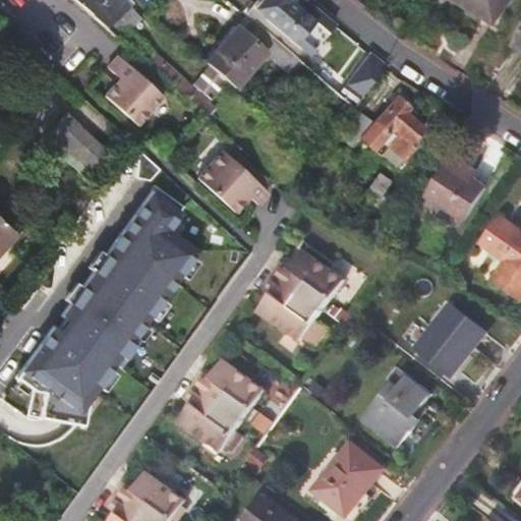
[(75,0),(105,26),(126,6),(128,5),(126,3),(122,0),(75,0)]
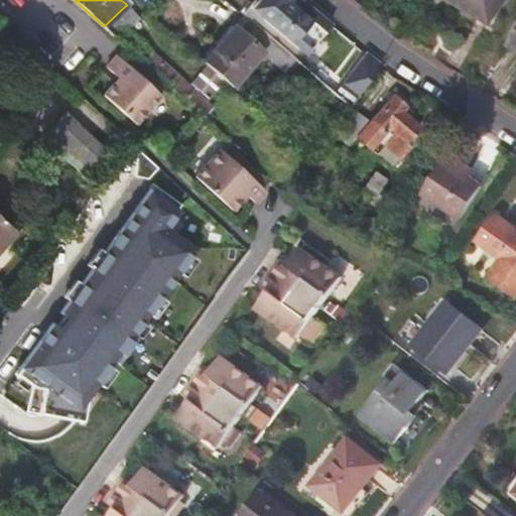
[(262,0),(254,10),(308,54),(326,32),(288,2),(290,0),(262,0)]
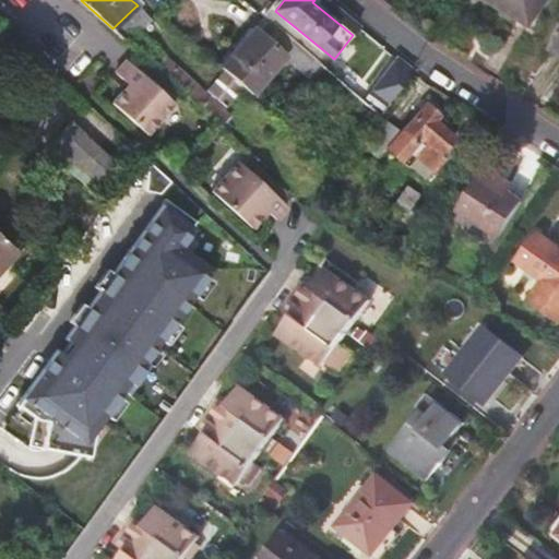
[(359,27),(325,0),(314,0),(312,2),(353,35),(359,27)]
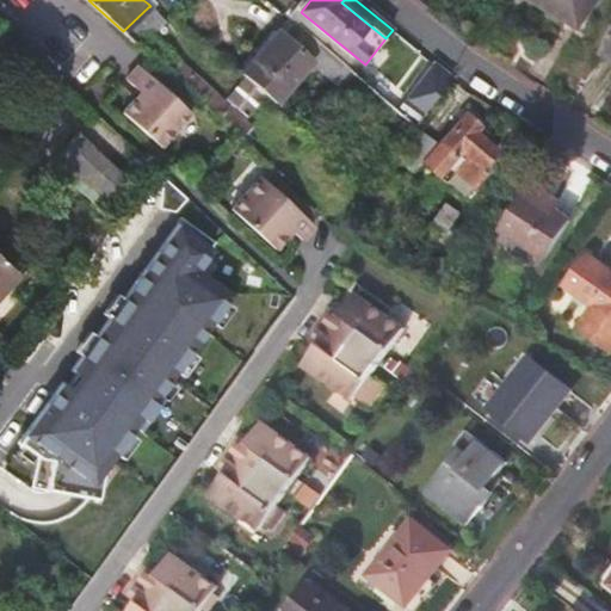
[(541,0),(582,26),(598,0),(541,0)]
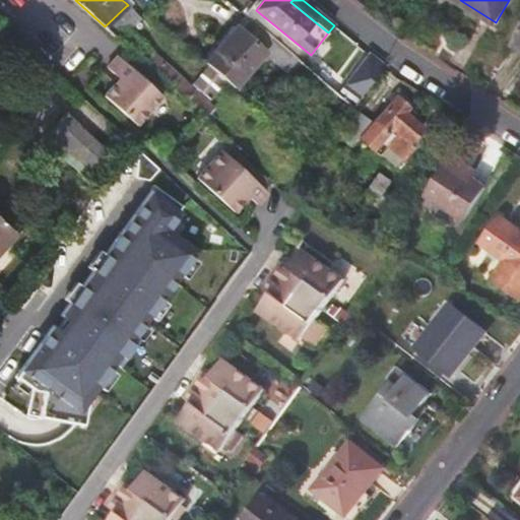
[(126,6),(105,26),(118,39),(137,18),(126,6)]
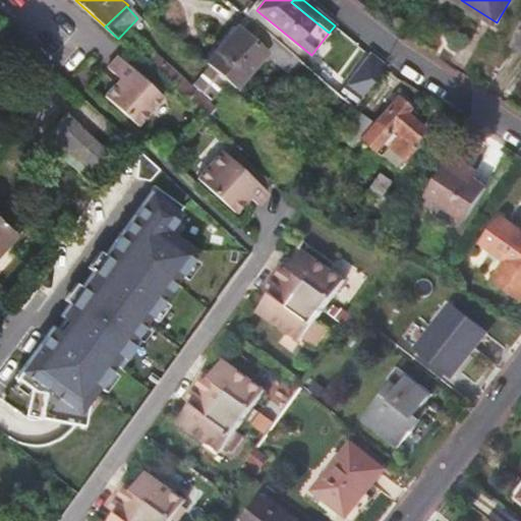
[(267,56),(288,74),(298,63),(250,21),(240,33),(267,56)]
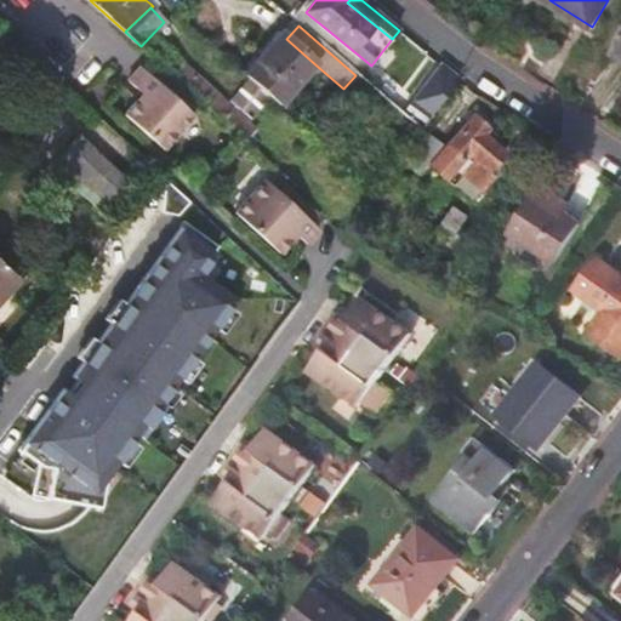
[(281,34),(245,73),(283,106),(318,67),(286,39),(281,34)]
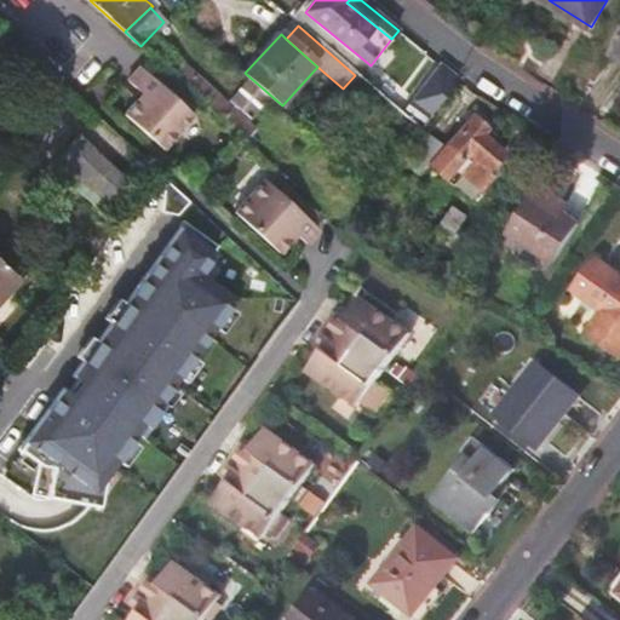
[(411,96),(435,115),(459,81),(438,63),(411,96)]
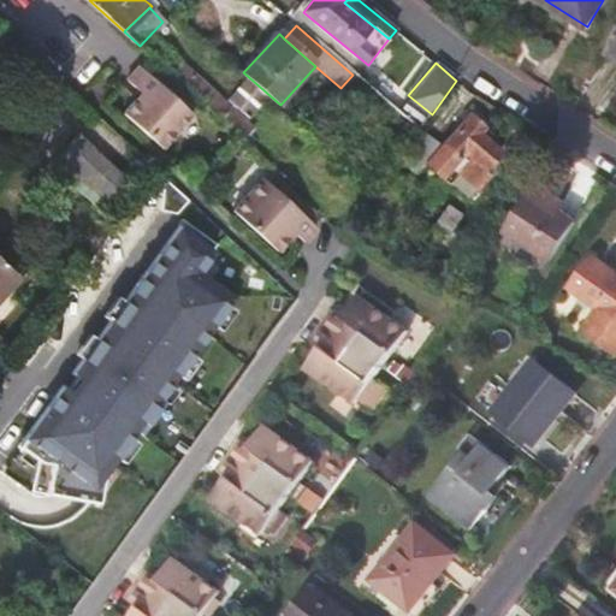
[(189,112),(138,65),(125,78),(137,88),(119,107),(158,143),(189,112)]
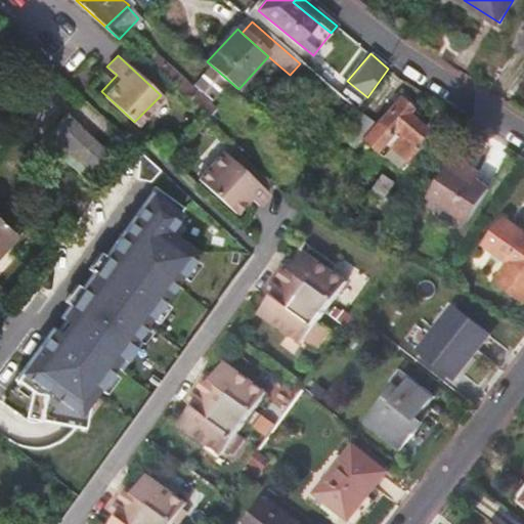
[(419,105),(406,96),(402,100),(415,111),(419,105)]
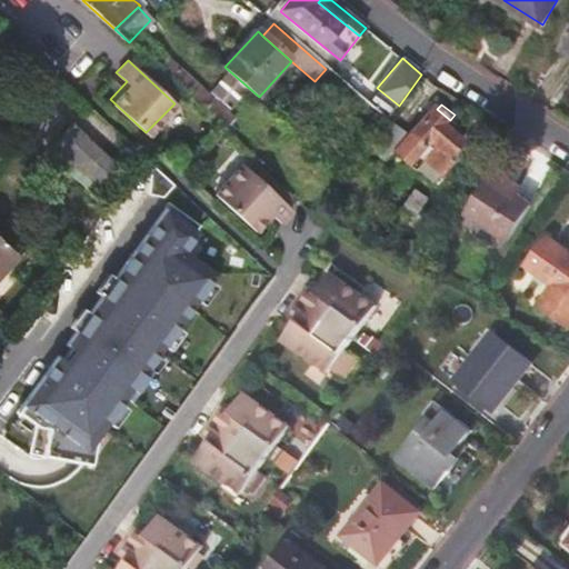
[(446,125),(450,120),(437,109),(436,108),(396,152),(410,165),(419,155),(443,176),(455,162),(450,159),(465,141),(446,125)]
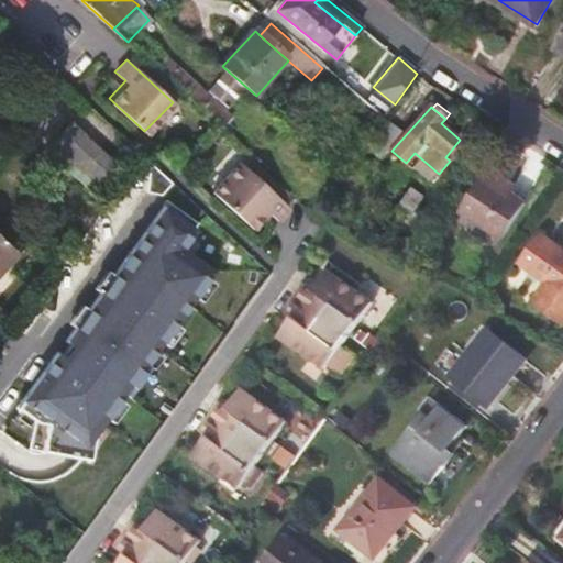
[(69,127),(44,153),(92,197),(117,170),(69,127)]
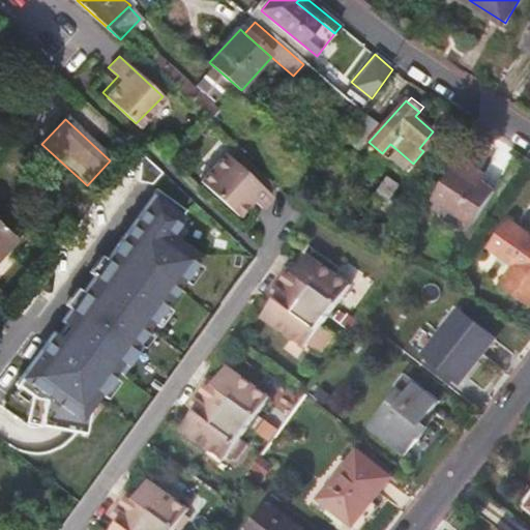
[(271,194),(224,151),(199,180),(236,213),(252,196),(262,205),(271,194)]
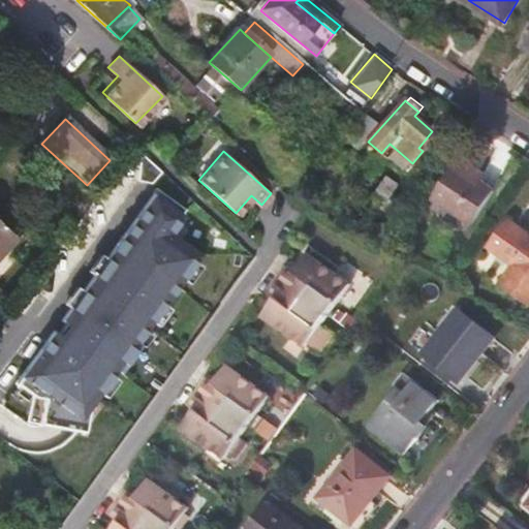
[(488,177),(462,159),(458,165),(483,183),(488,177)]
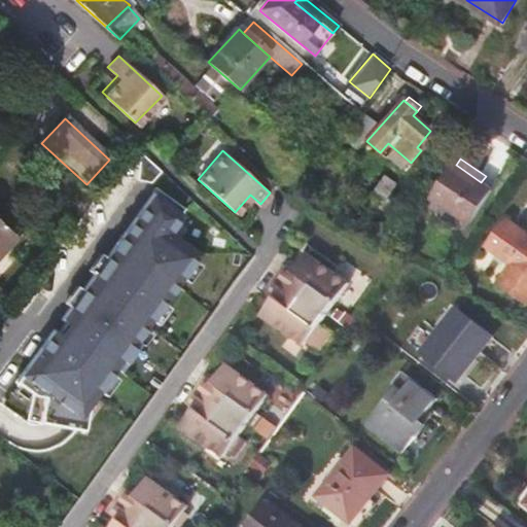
[(494,190),(481,182),(456,165),(433,199),(472,224),(494,190)]
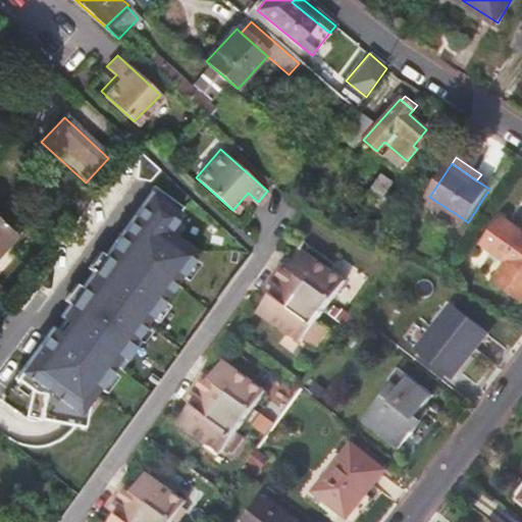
[(186,209),(154,189),(13,378),(33,392),(29,413),(86,426),(96,404),(210,252),(173,228),(186,209)]
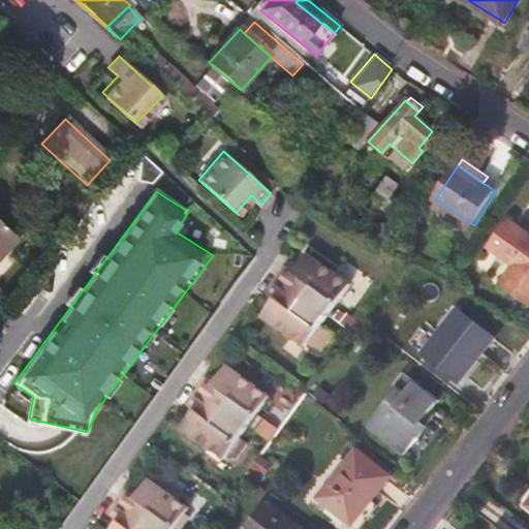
[(0,245),(12,228),(0,219),(0,245)]
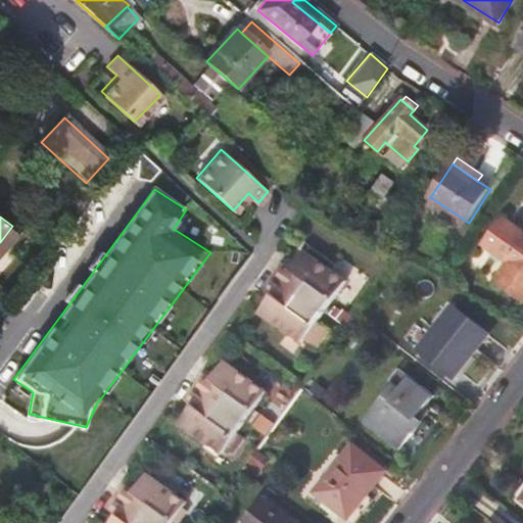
[(522,229),(512,221),(491,247),(507,257),(492,277),(522,299),(522,229)]
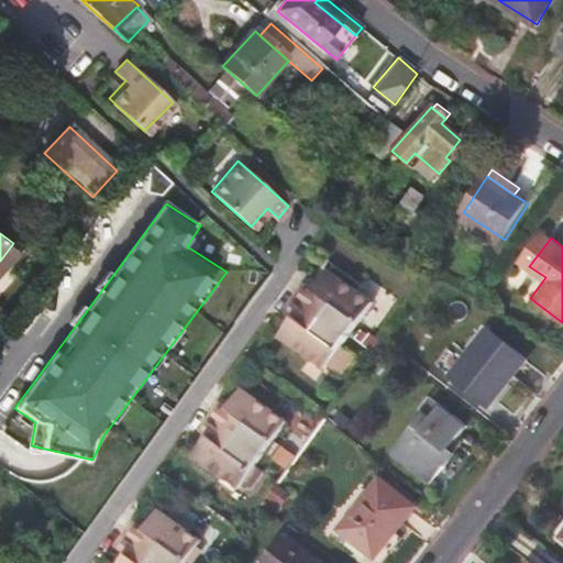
[(313,289),(307,285),(297,298),(350,335),(372,305),(326,273),(313,289)]
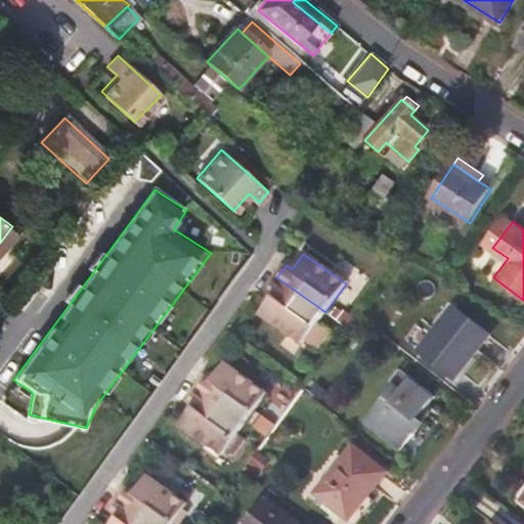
[(304,344),(325,312),(276,277),(266,292),(273,297),(261,313),(304,344)]
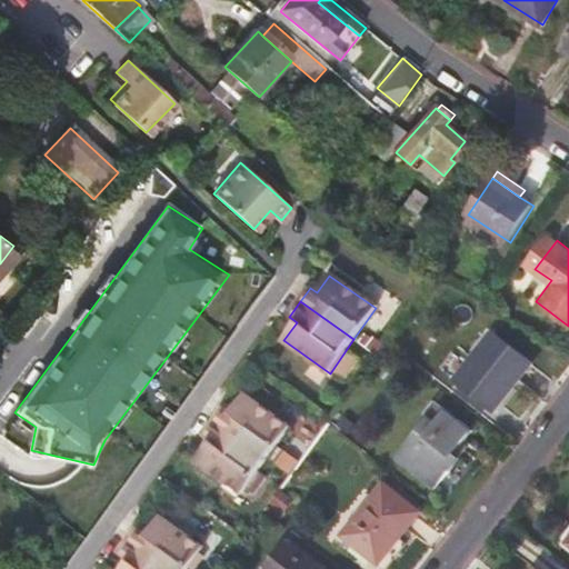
[(493,331),(455,381),(486,406),(506,382),(512,386),(530,362),(493,331)]
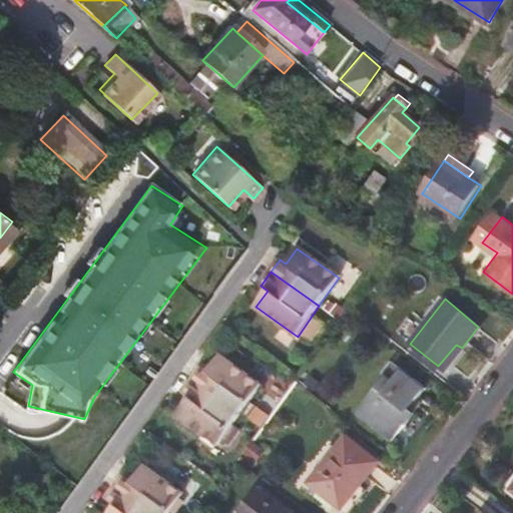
[(438,366),(444,371),(462,348),(456,345),(438,366)]
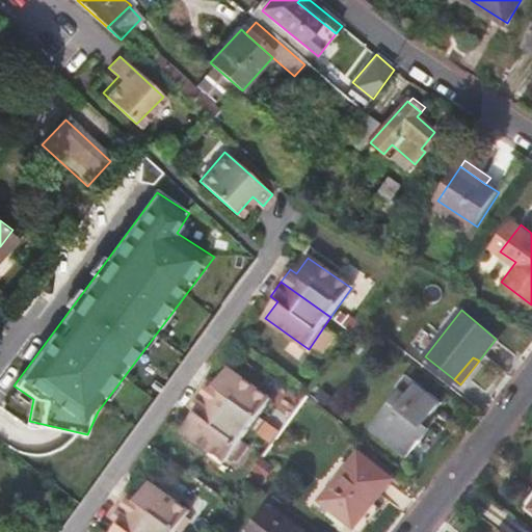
[(214,396),(204,389),(194,401),(244,436),(265,407),(227,379),(214,396)]
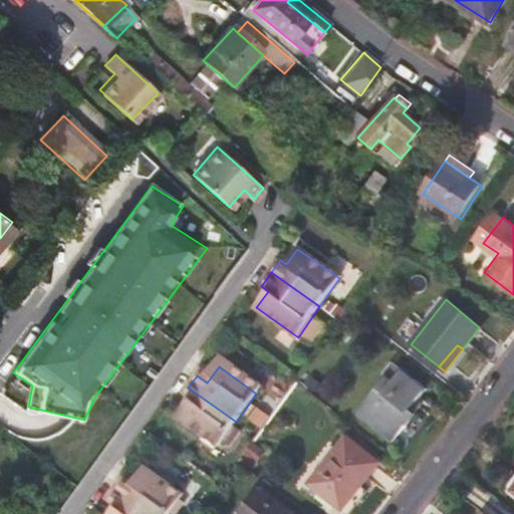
[(411,414),(429,390),(398,366),(359,416),(396,444),(416,418),(411,414)]
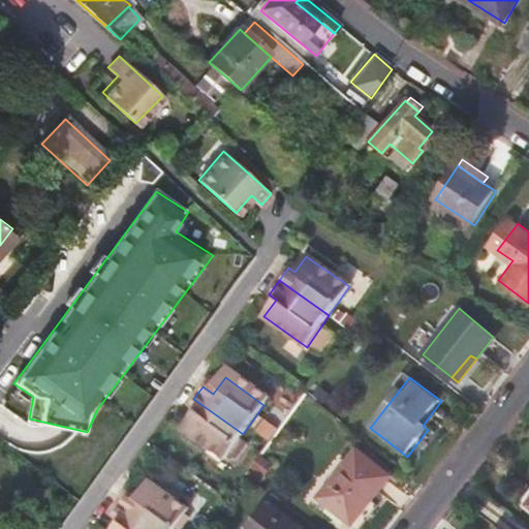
[(222,464),(243,434),(193,399),(185,410),(195,418),(183,435),(222,464)]
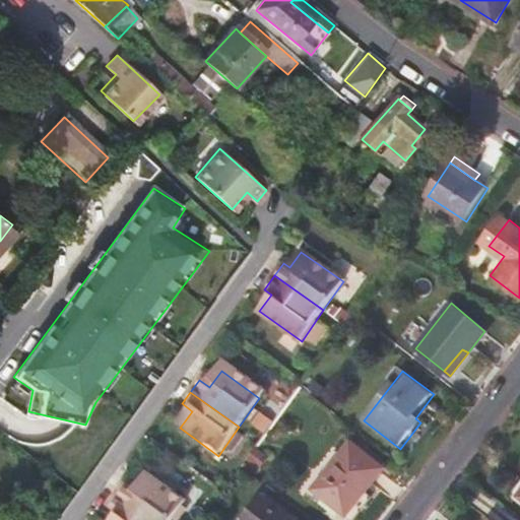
[(381,470),(348,445),(314,489),(347,515),(381,470)]
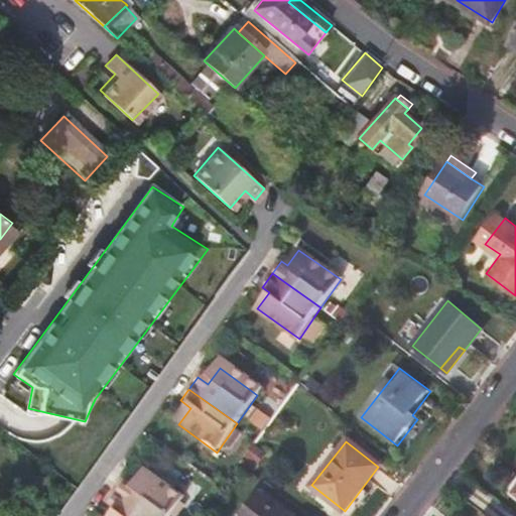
[(139,479),(129,471),(120,485),(164,515),(171,515),(189,491),(151,463),(139,479)]
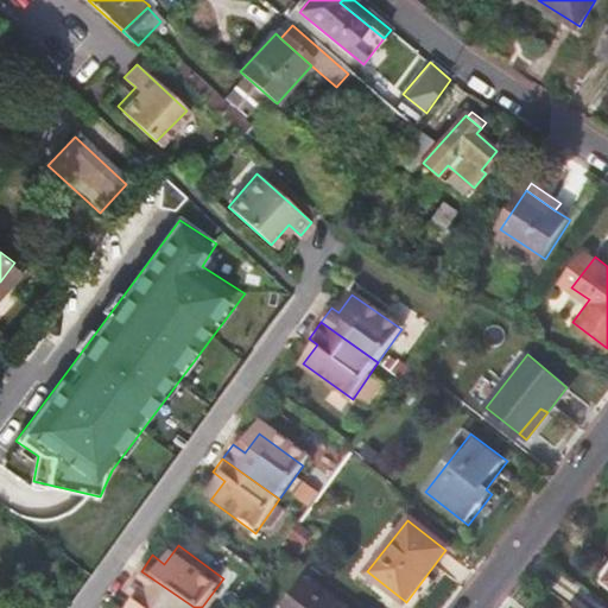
[(194,607),(141,571),(132,586),(143,594),(132,607),(194,607)]
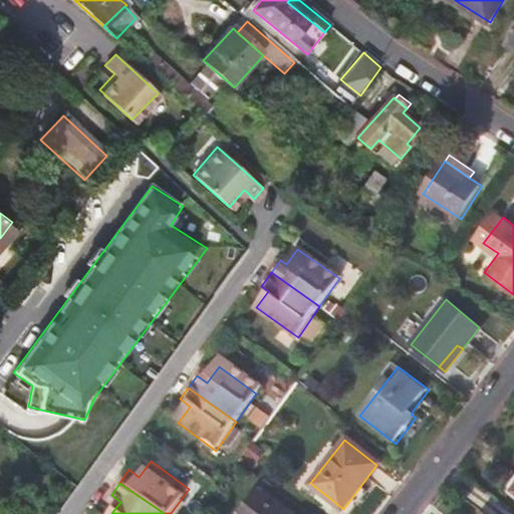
[(287,513),(258,491),(240,513),(287,513)]
